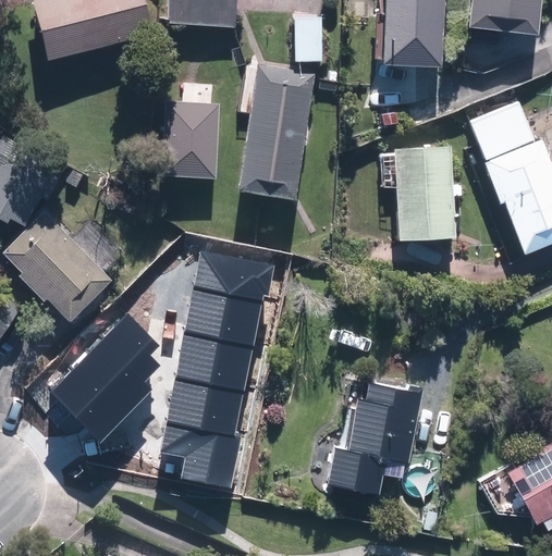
[(32,0),(47,59),(152,34),(144,0),(32,0)]
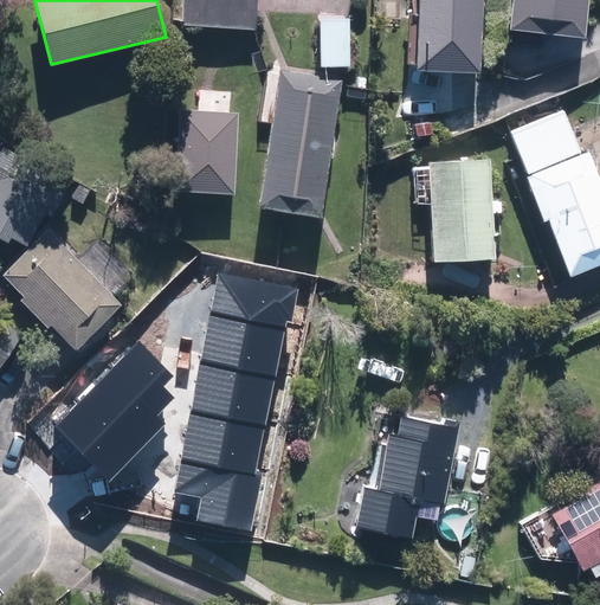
[(185,0),(185,27),(259,30),(259,0),(185,0)]
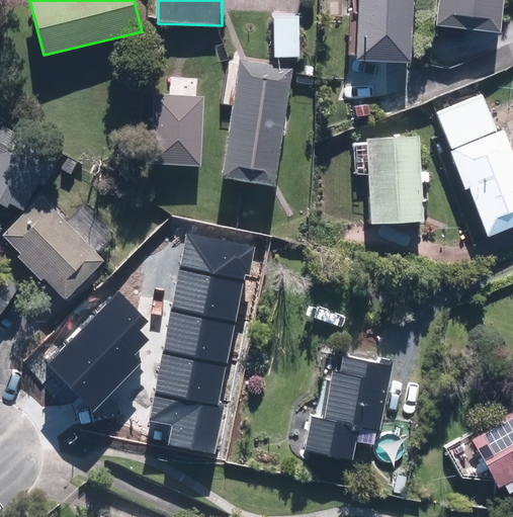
[(325,0),(325,10),(341,11),(341,16),(350,16),(349,56),(357,56),(357,60),(411,62),(413,0),(325,0)]
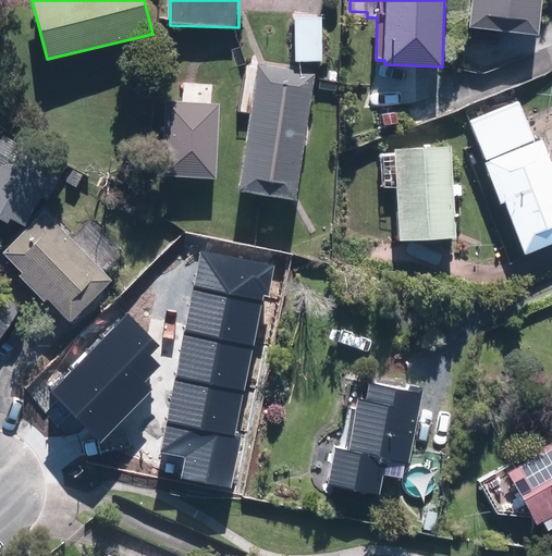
[(471,0),(469,29),(539,35),(541,0),(471,0)]
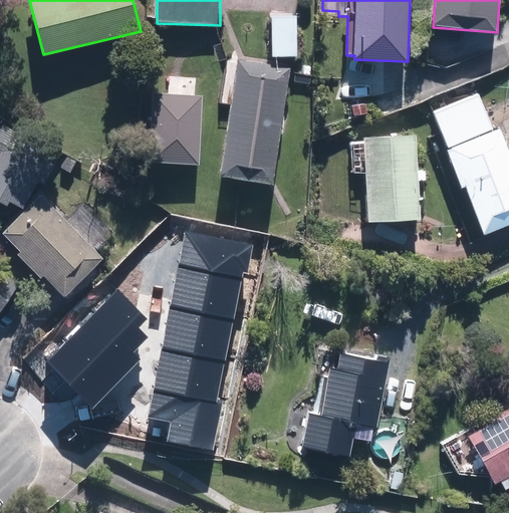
[(297,57),(297,15),(273,15),(273,10),(264,10),(264,20),(272,20),(272,56),(297,57)]
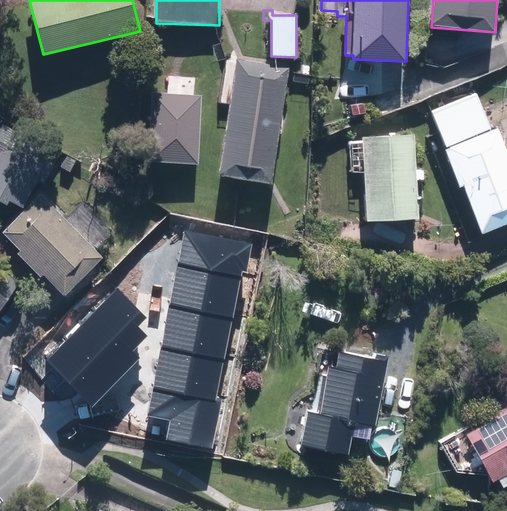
[(284,109),(290,68),(230,59),(222,103),(231,105),(219,177),(271,186),(280,134),(288,135),(292,110),(284,109)]
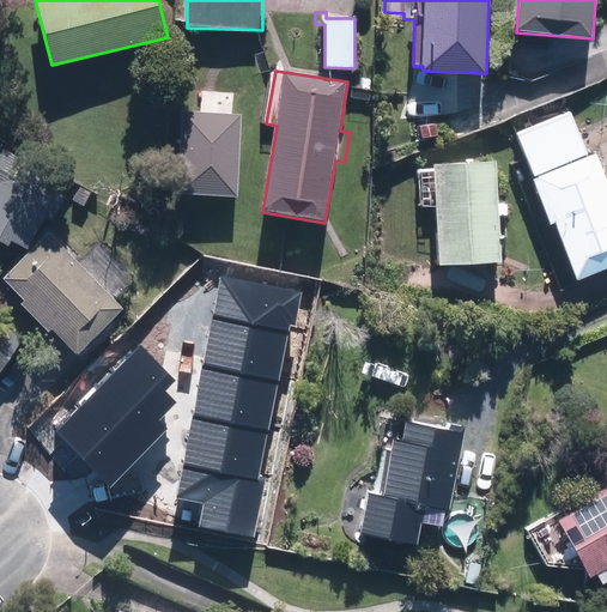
[(244,89),(206,88),(205,102),(178,101),(174,197),(247,200),(252,104),(244,104),(244,89)]
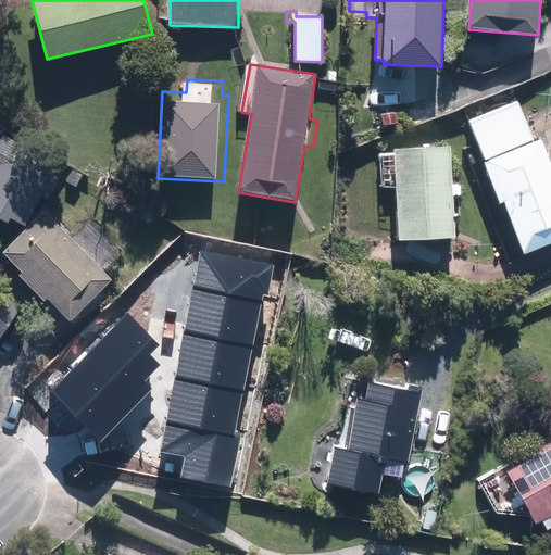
[(550,165),(539,137),(536,138),(522,99),(470,118),(486,160),(481,162),(498,204),(502,203),(522,254),(550,243),(550,165)]
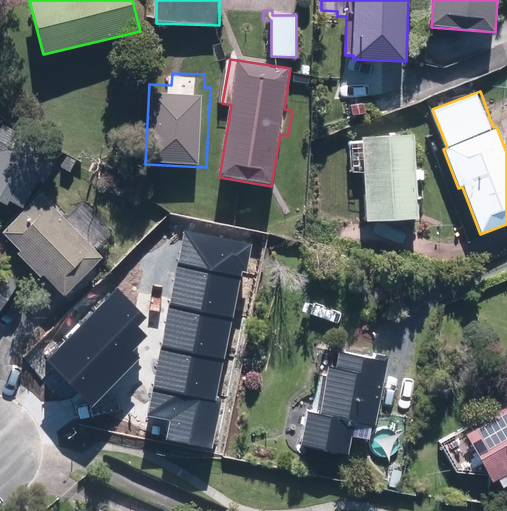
[(62,156),(4,123),(0,130),(0,200),(7,204),(9,200),(24,208),(40,180),(46,184),(62,156)]
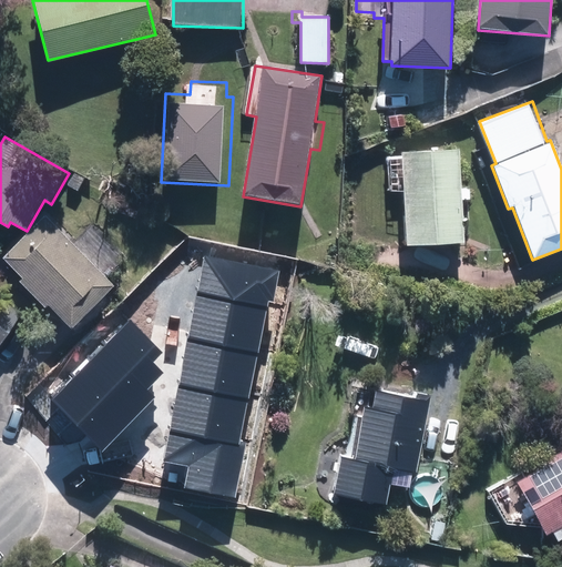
[(470,200),(470,188),(461,188),(461,150),(404,151),(405,242),(462,241),(461,200),(470,200)]
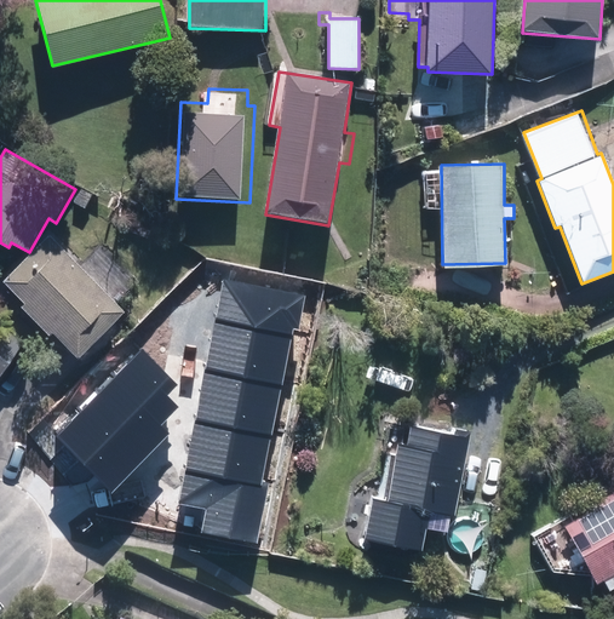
[(21,307),(49,336),(52,333),(75,357),(125,311),(119,305),(147,280),(109,240),(82,265),(75,257),(79,254),(63,238),(59,241),(52,233),(3,279),(24,303),(21,307)]
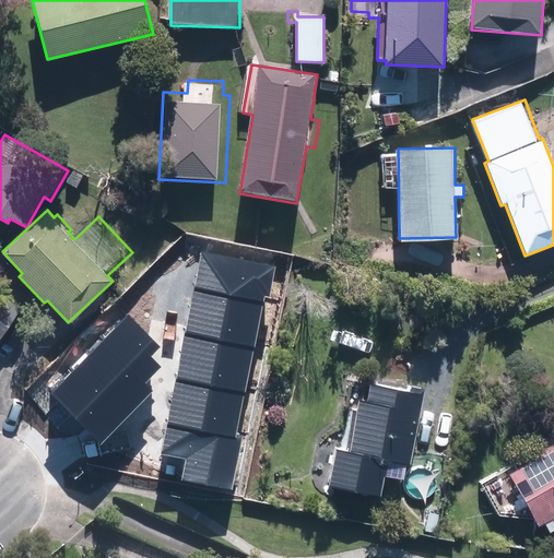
[(121,339),(202,422),(249,376),(168,293),(121,339)]
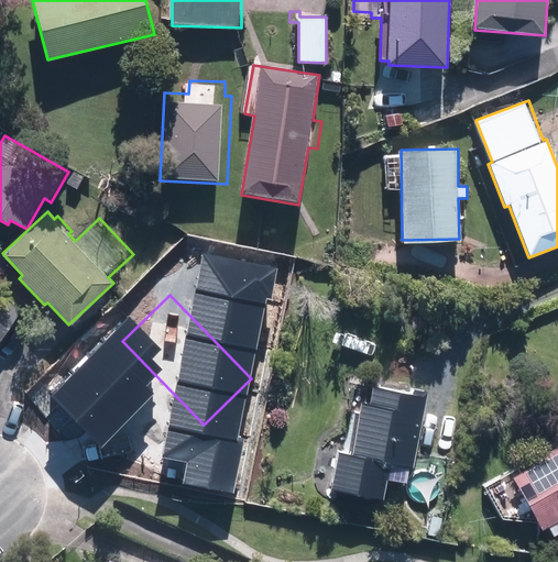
[(0,341),(20,309),(0,296),(0,341)]
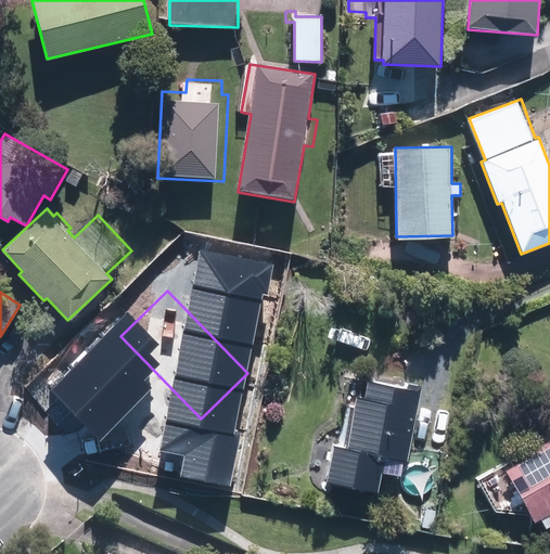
[(324,481),(379,491),(382,473),(401,476),(404,460),(411,461),(424,384),(408,381),(407,387),(367,379),(363,395),(358,394),(356,403),(350,403),(344,442),(332,440),(324,481)]
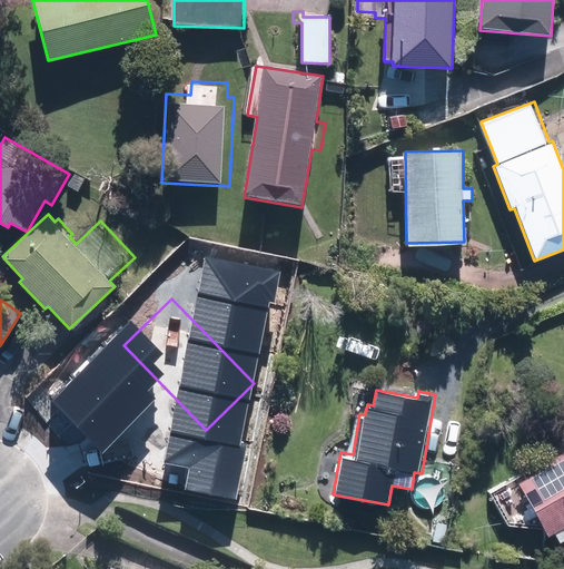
[(517,481),(548,536),(555,532),(561,542),(563,541),(563,449),(538,464),(541,468),(517,481)]
